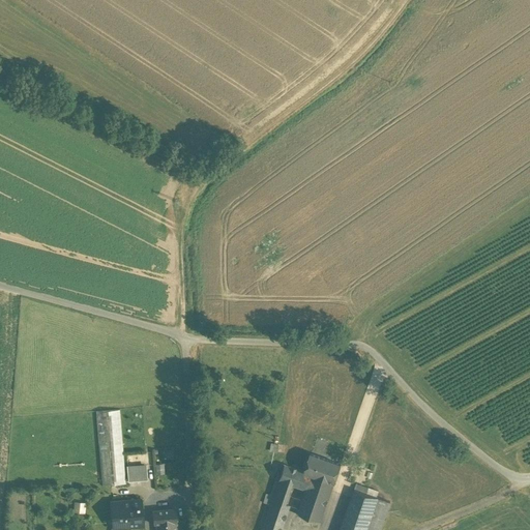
[(120,410),(96,412),(101,486),(125,483),(120,410)]
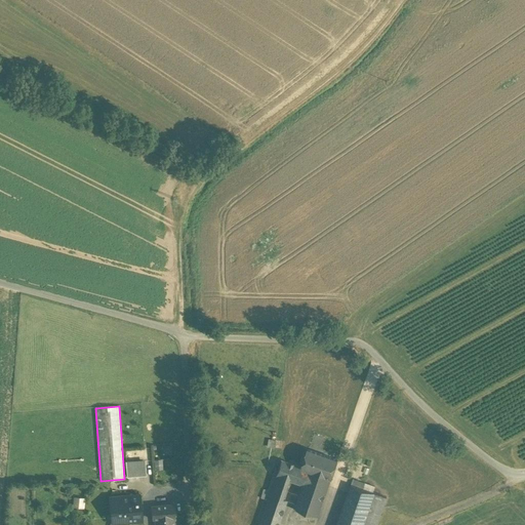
[(337,459),(308,449),(301,467),(301,468),(331,478),(337,459)]
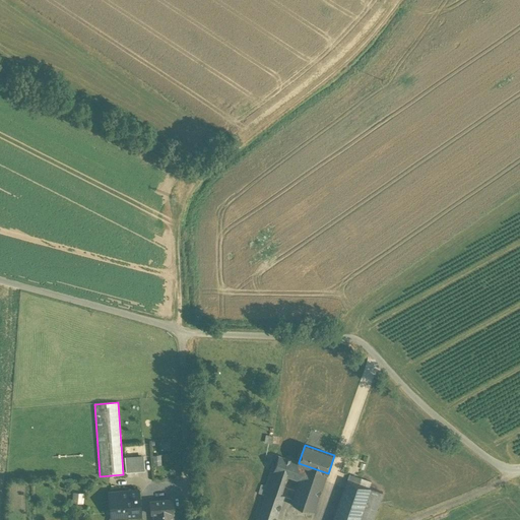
[(160,463),(159,454),(152,454),(152,463),(160,463)]
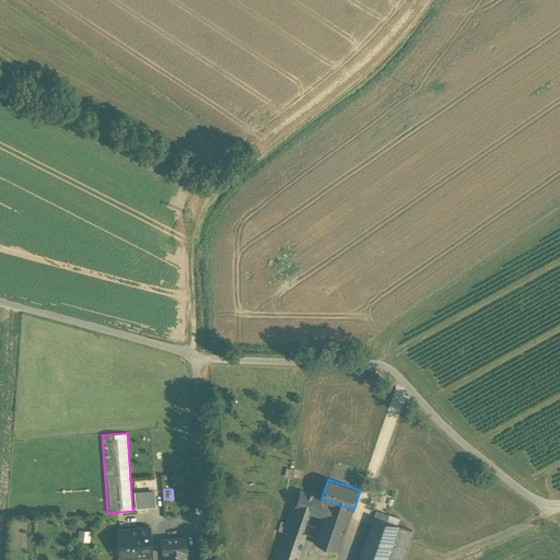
[(296,489),(282,533),(284,534),(300,490),(296,489)]
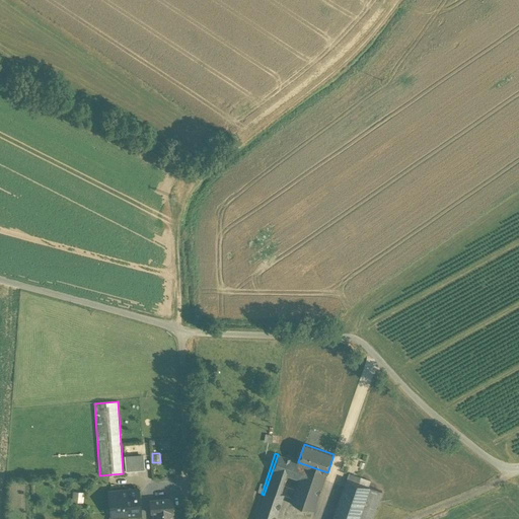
[(327,472),(298,462),(298,461),(278,454),(264,495),(255,518),(275,518),(283,495),(278,494),(285,474),(300,479),(293,499),(291,498),(290,502),(314,511),(327,472)]
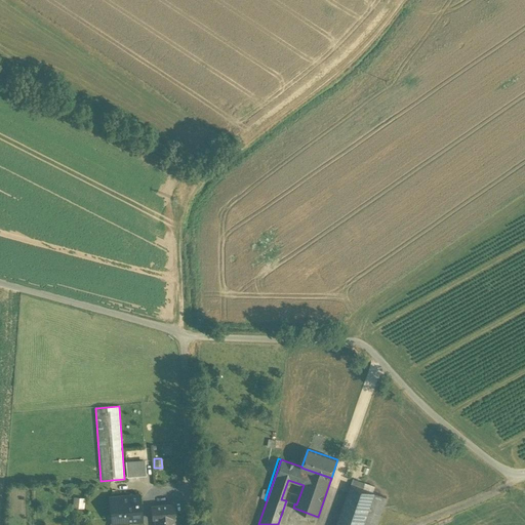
[(144,460),(127,462),(128,475),(145,474),(144,460)]
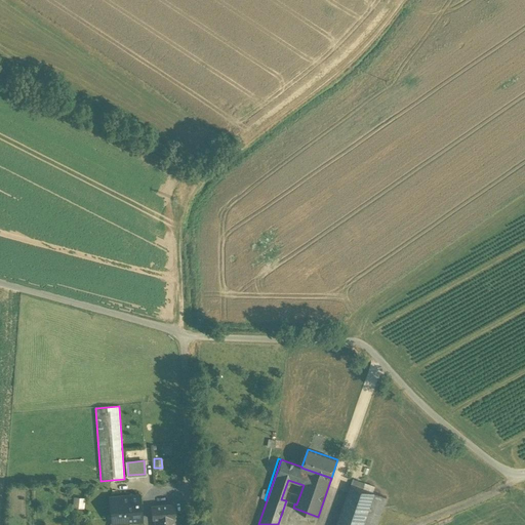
[(375,487),(353,479),(351,485),(373,492),(375,487)]
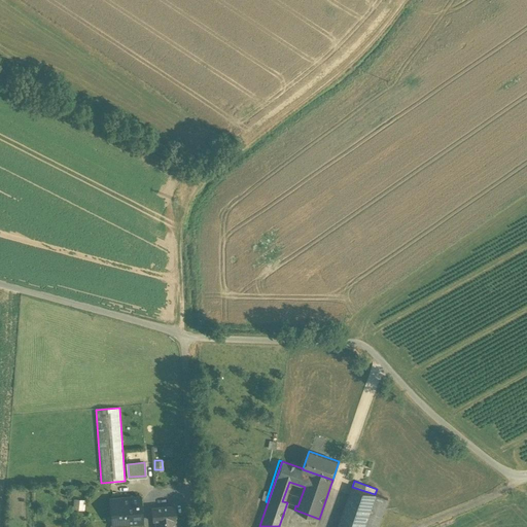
[(375,494),(352,487),(338,526),(363,526),(376,494),(375,494)]
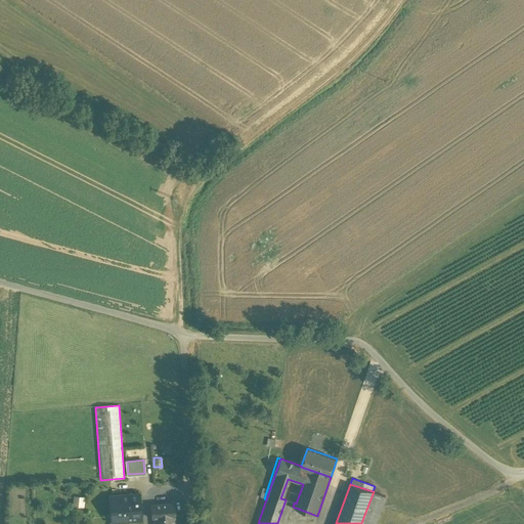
[(374,491),(361,523),(376,523),(386,496),(374,491)]
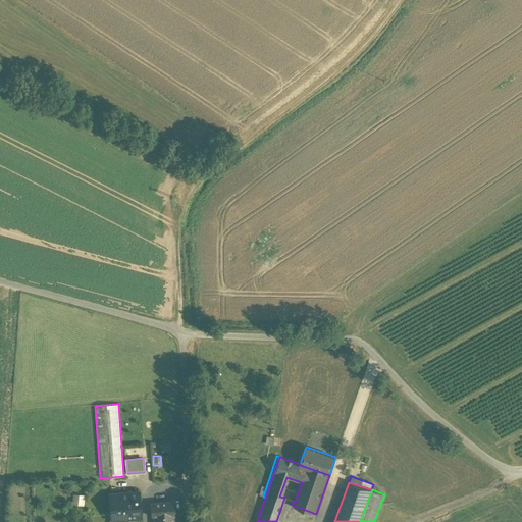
[(83,504),(83,493),(72,493),(72,504),(83,504)]
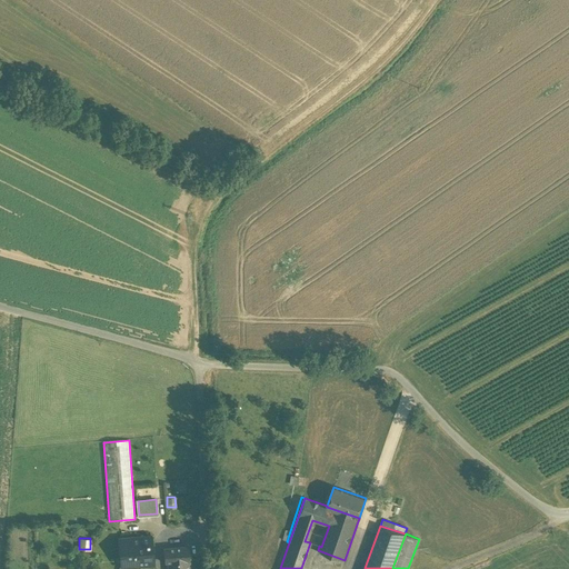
[(149,539),(119,543),(122,568),(135,568),(152,567),(149,539)]
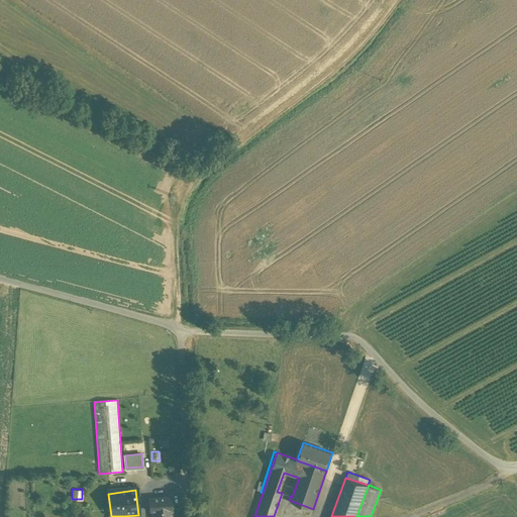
[(174,495),(154,494),(154,505),(174,506),(174,495)]
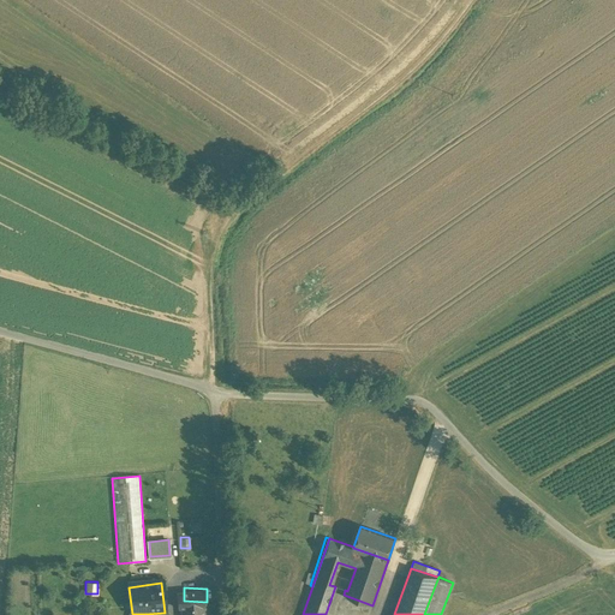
[(206,614),(207,602),(184,601),(183,614),(206,614)]
